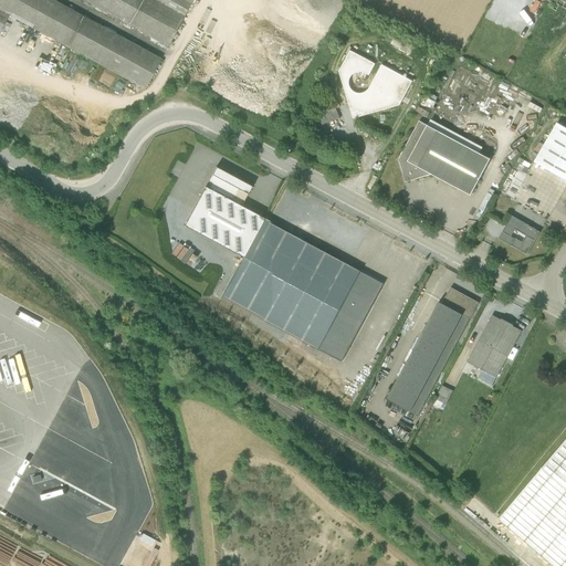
[(159,60),(50,0),(0,0),(0,30),(8,17),(144,90),(159,60)]
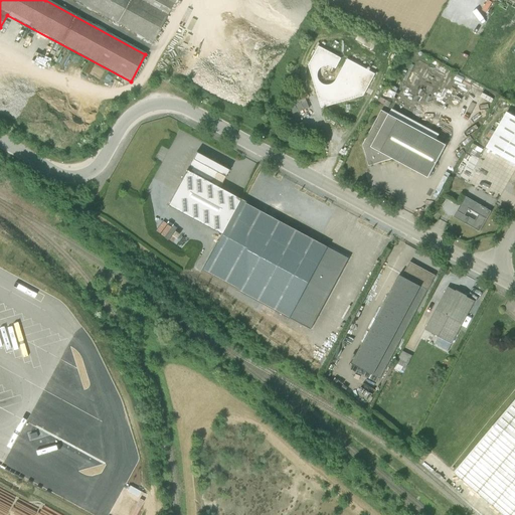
[(175,0),(72,0),(152,42),(175,0)]
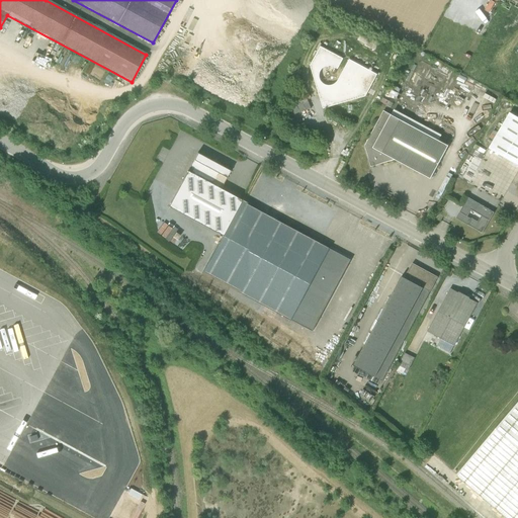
[(517,0),(508,0),(504,8),(509,11),(512,6),(517,9),(517,0)]
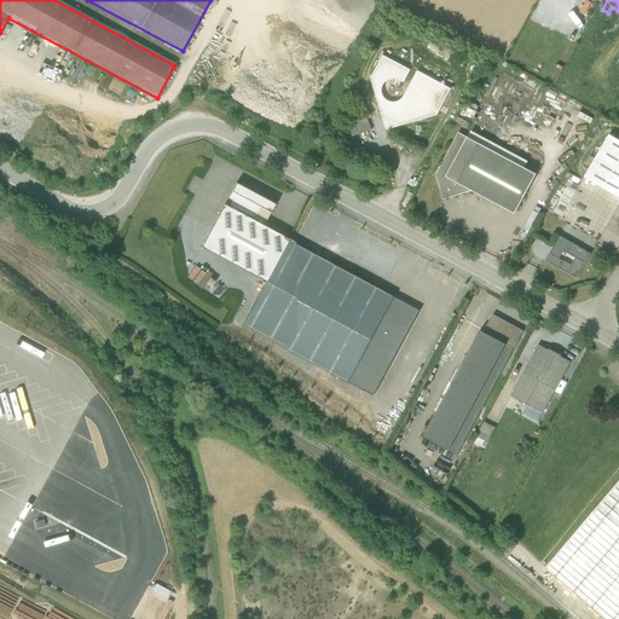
[(447,45),(444,44),(443,45),(433,39),(429,46),(443,53),(447,45)]
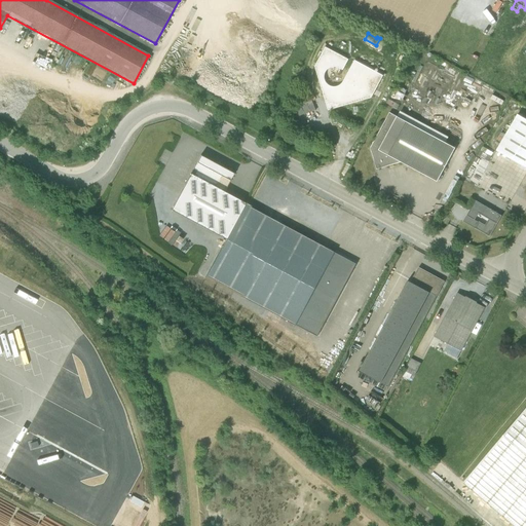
[(371,98),(383,76),(354,61),(344,81),(342,84),(339,86),(336,87),(333,87),(329,85),(325,81),(324,78),(325,73),(327,70),(330,68),(334,67),(336,67),(343,70),(348,60),(326,47),(315,67),(328,110),(371,98)]
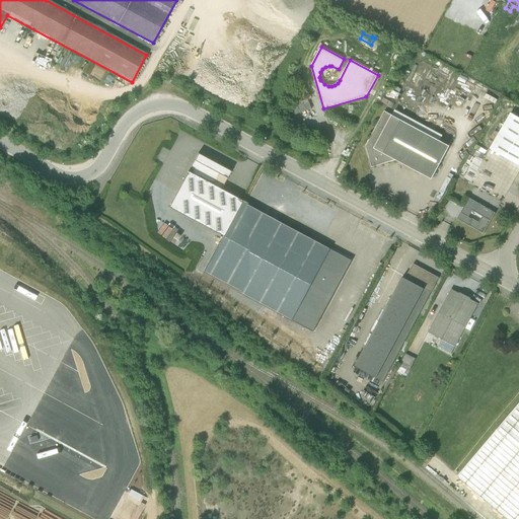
[(293,102),(297,113),(313,106),(309,96),(293,102)]
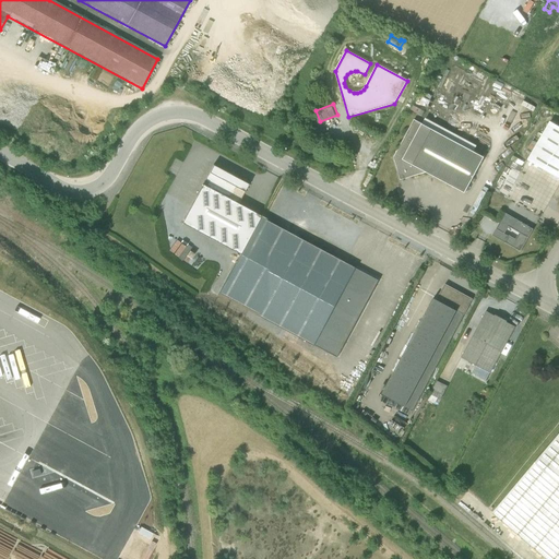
[(485,157),(415,120),(397,151),(394,157),(401,179),(426,173),(465,193),(485,157)]
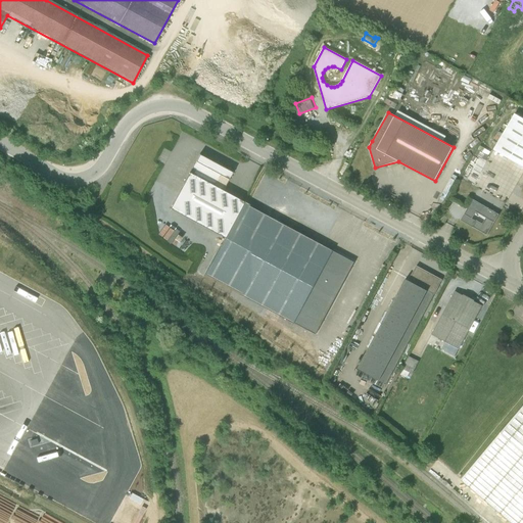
[(522,116),(514,112),(492,150),(522,168),(522,116)]
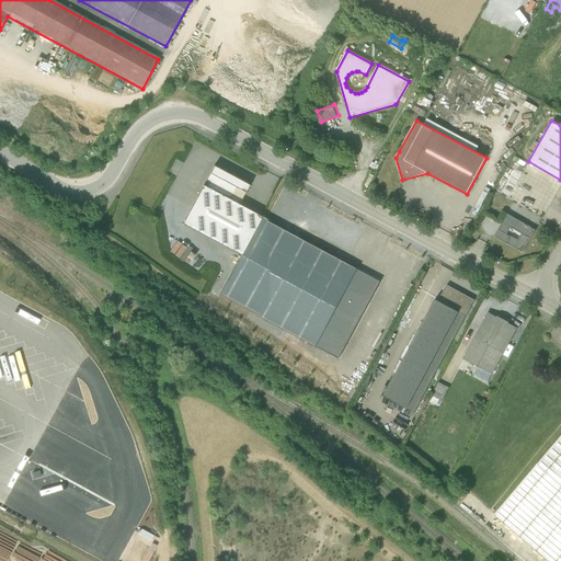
[(240,255),(261,218),(238,205),(248,185),(214,165),(205,180),(209,182),(206,187),(202,185),(181,224),(240,255)]
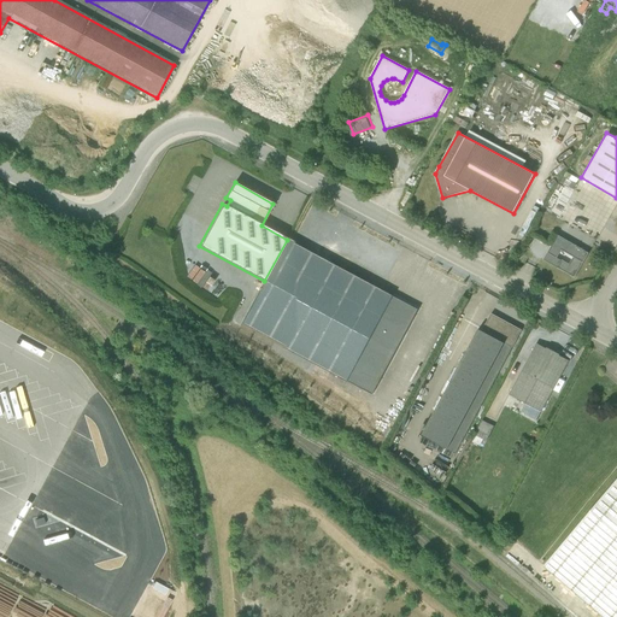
[(588,253),(558,235),(544,259),(575,278),(588,253)]
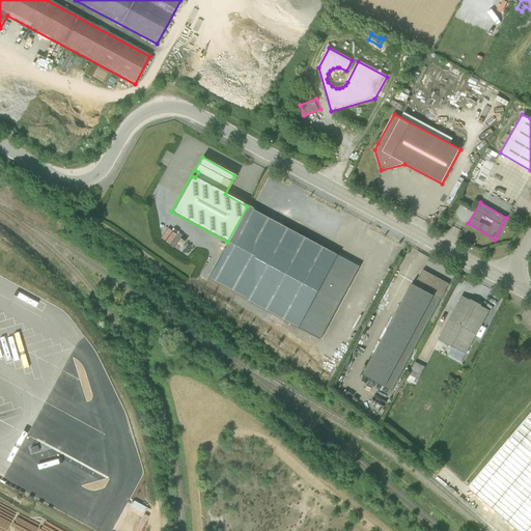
[(247,206),(227,242),(207,279),(320,338),(360,267),(247,206)]
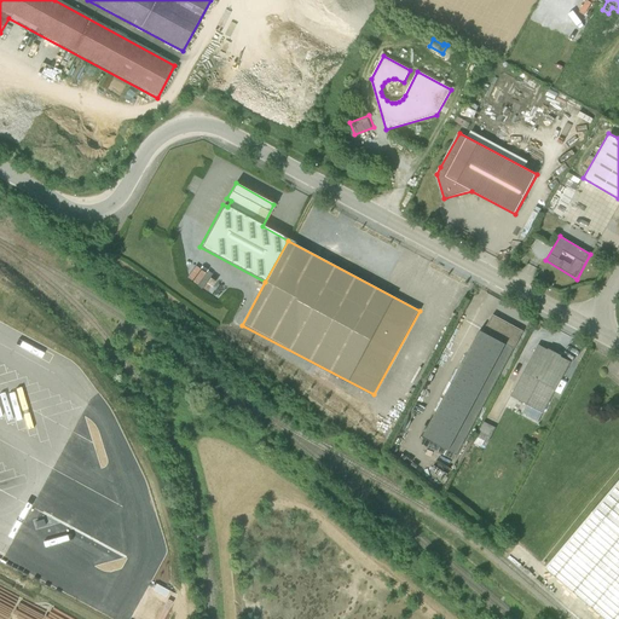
[(457,455),(524,330),(493,314),(484,333),(480,330),(422,438),(457,455)]
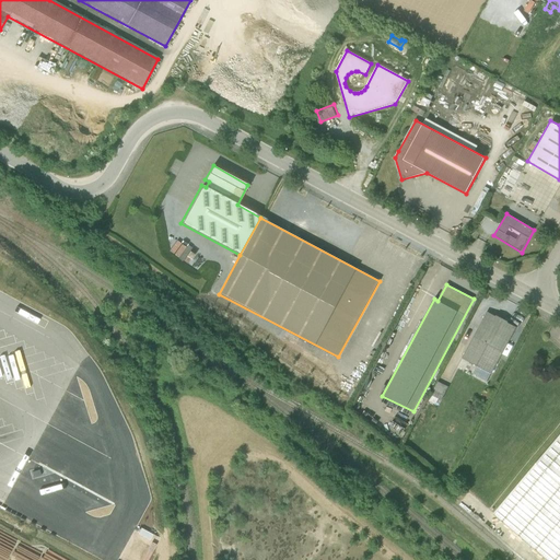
[(405,299),(410,301),(416,289),(410,286),(405,299)]
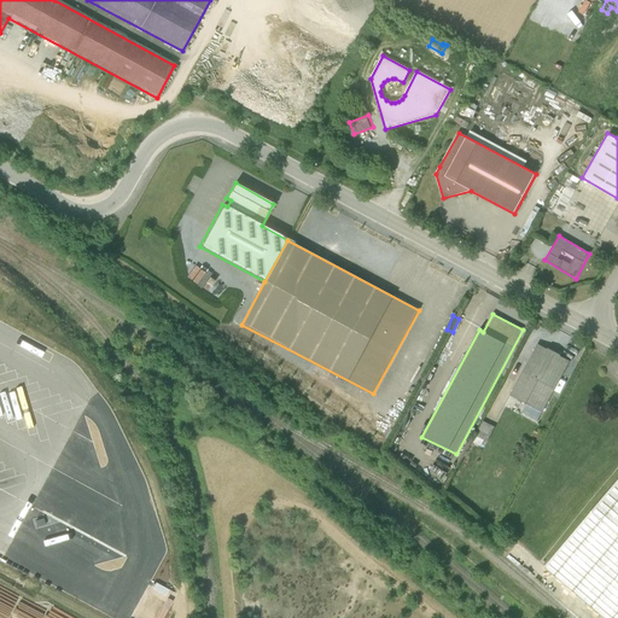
[(522,413),(537,421),(570,361),(560,356),(560,355),(547,348),(547,349),(537,344),(509,395),(526,404),(522,413)]
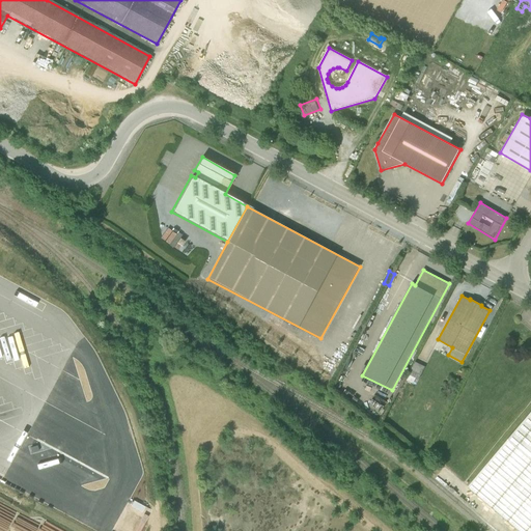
[(415,362),(406,380),(413,384),(416,379),(418,380),(425,367),(415,362)]
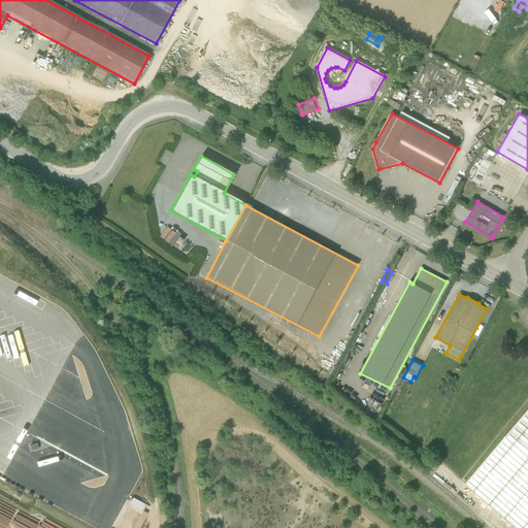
[(527,527),(527,409),(465,485),(517,527),(527,527)]
